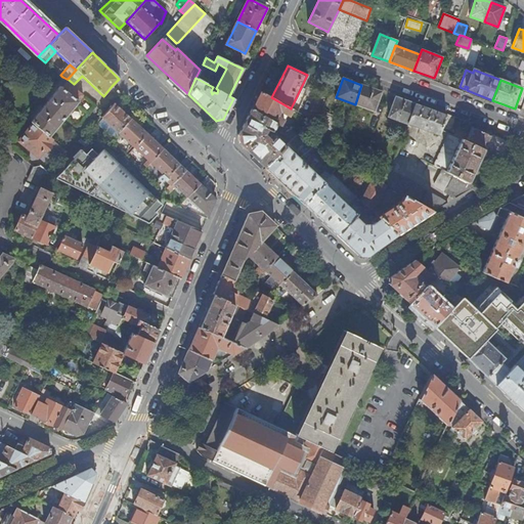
[(60,87),(32,122),(33,124),(49,137),(56,128),(83,96),(68,83),(62,88),(60,87)]
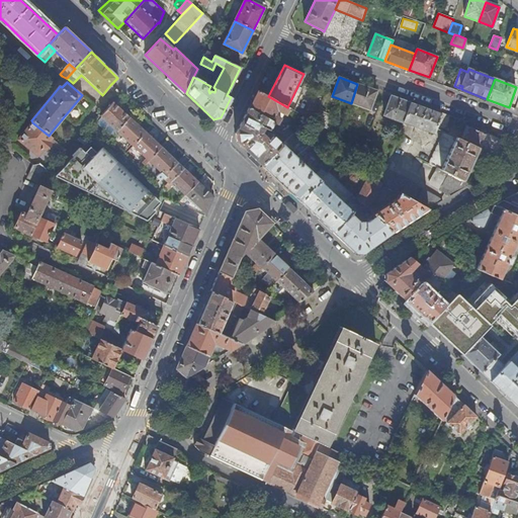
[(376,91),(357,84),(351,103),(369,110),(376,91)]
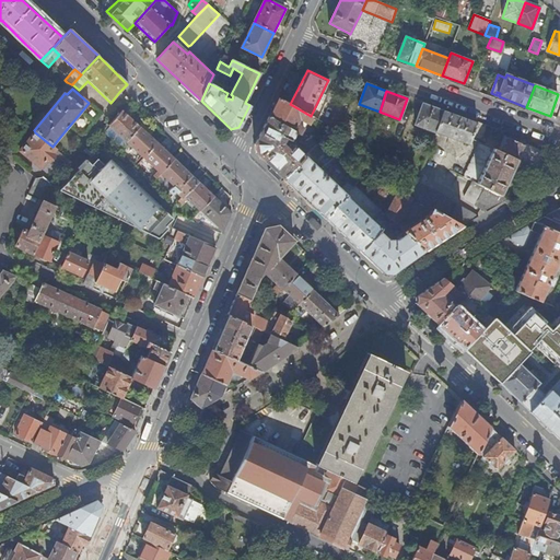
[(290,104),(278,97),(268,117),(295,131),(298,133),(300,135),(306,123),(308,125),(313,117),(311,116),(290,104)]
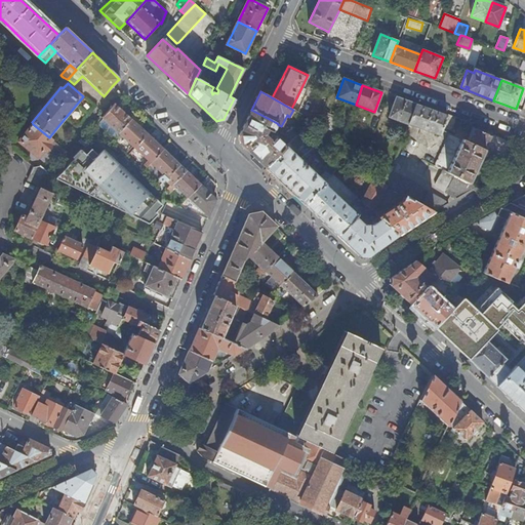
[(408,124),(415,105),(397,97),(389,117),(408,124)]
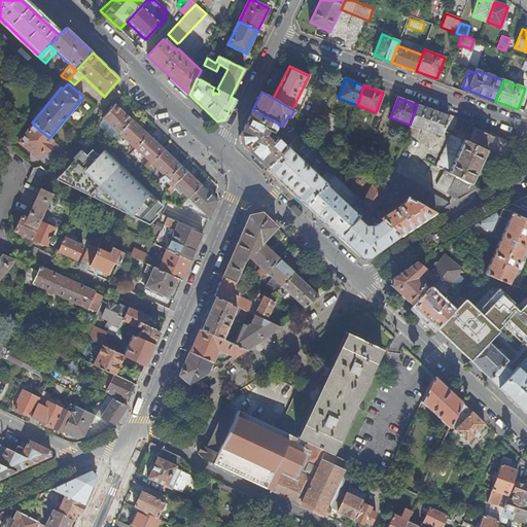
[(104,116),(102,115),(96,123),(111,138),(110,139),(112,141),(115,138),(132,120),(115,105),(104,116)]
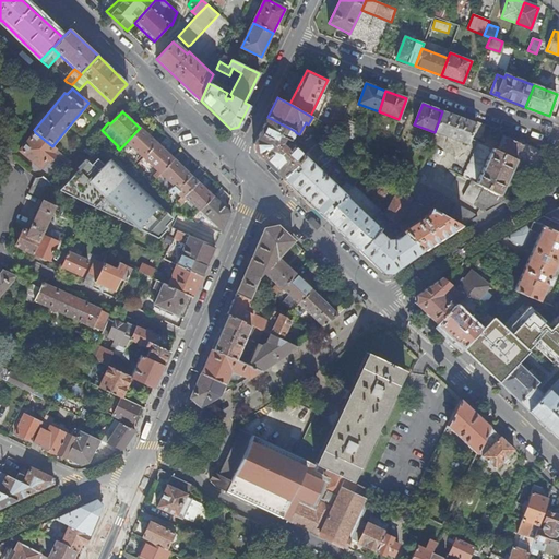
[(475,123),(442,111),(435,132),(468,144),(471,139),(475,123)]
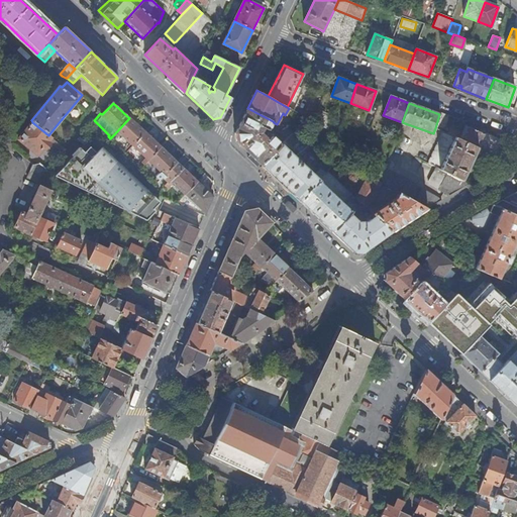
[(273,121),(247,108),(235,134),(236,141),(262,165),(281,144),(271,134),(270,135),(268,133),(266,136),(262,132),(264,127),(268,129),(273,121)]
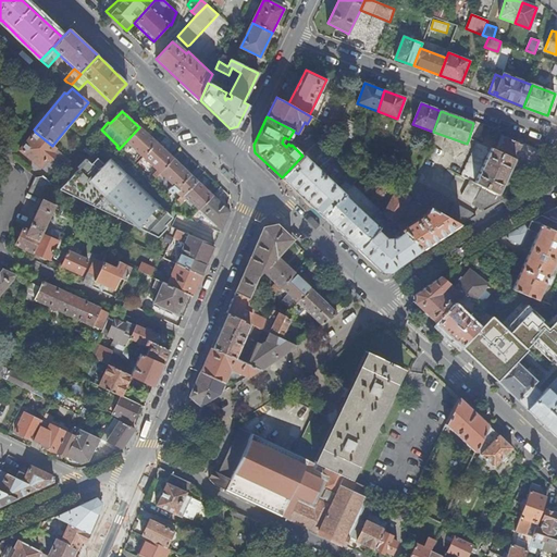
[(359,124),(343,118),(338,132),(338,133),(355,138),(359,124)]
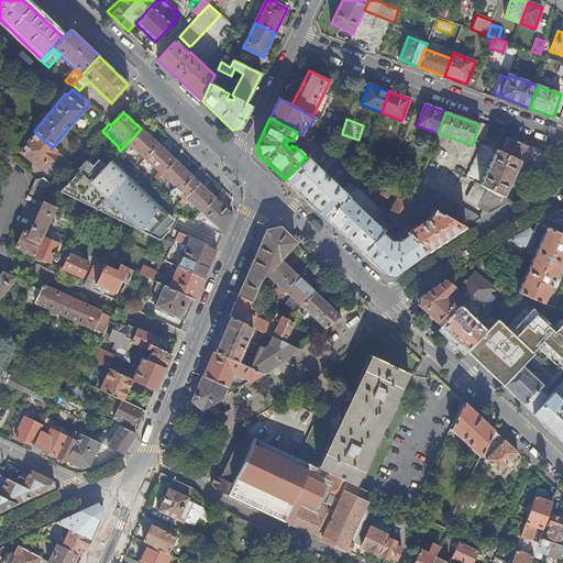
[(150,138),(141,129),(123,147),(127,150),(130,146),(141,156),(135,163),(139,166),(144,159),(152,152),(157,145),(150,138)]
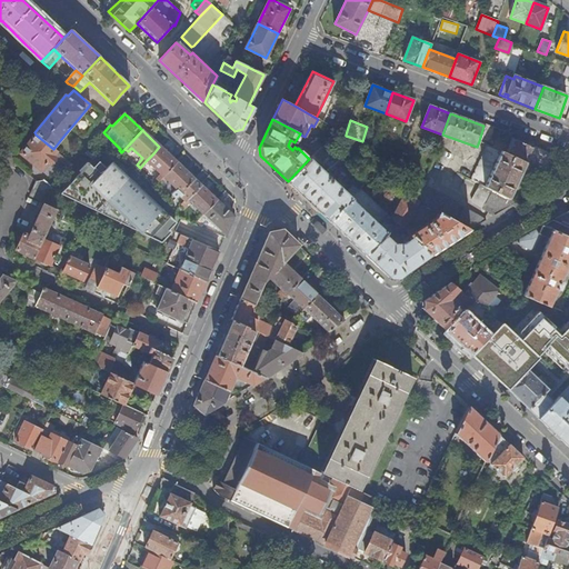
[(53,149),(36,135),(27,147),(20,153),(41,171),(48,163),(52,167),(58,160),(53,157),(53,156),(57,151),(53,149)]
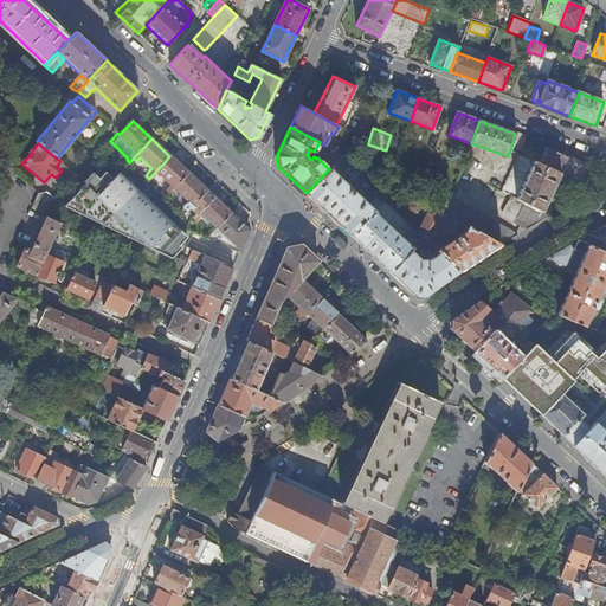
[(342,156),(324,146),(322,144),(320,149),(335,163),(342,156)]
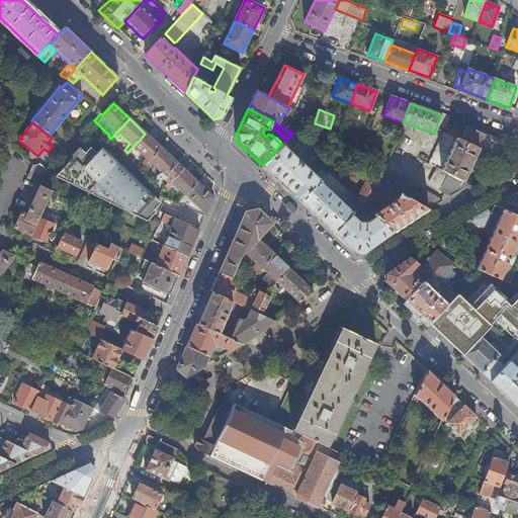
[(373,123),(370,134),(377,137),(381,125),(373,123)]
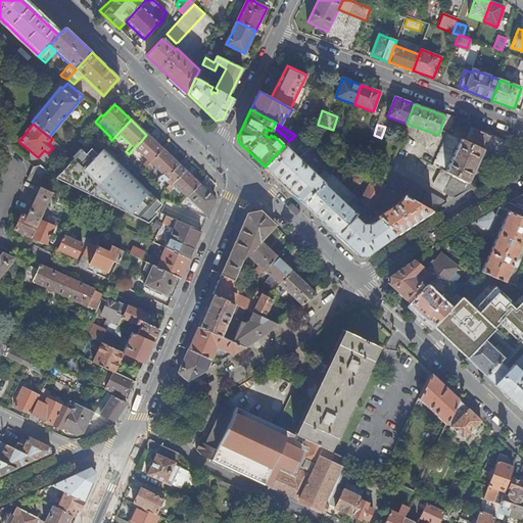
[(453,135),(483,149),(489,136),(471,127),(467,134),(456,129),(453,135)]
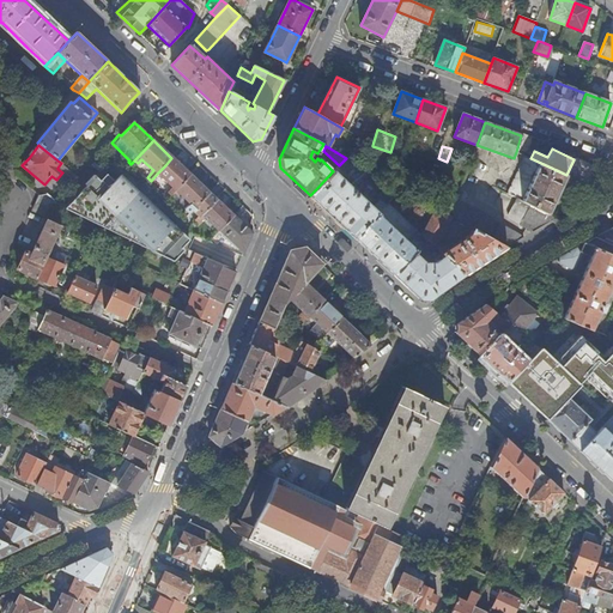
[(530,158),(525,156),(507,194),(516,199),(508,214),(509,218),(533,232),(556,219),(547,214),(566,175),(530,158)]
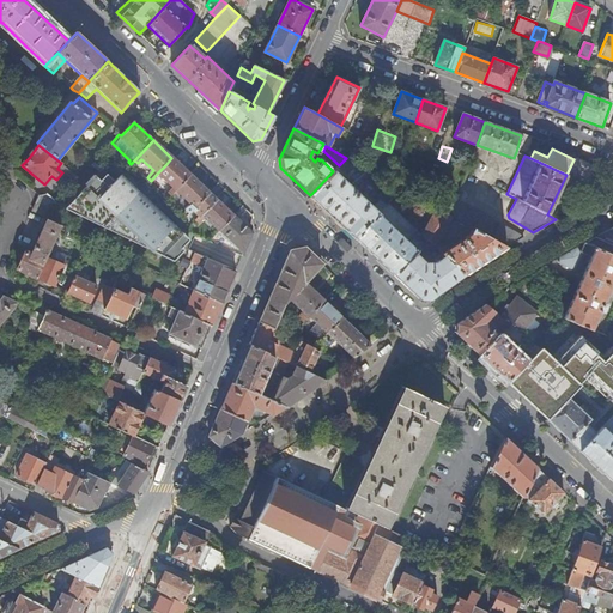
[(182,168),(171,158),(165,165),(157,174),(173,188),(168,193),(171,196),(175,192),(190,175),(182,168)]
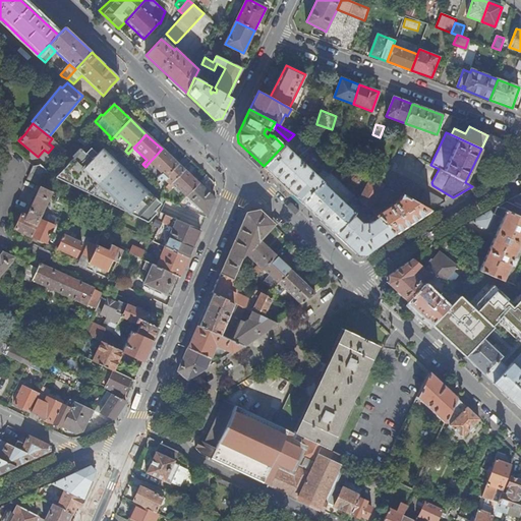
[(283,146),(264,166),(301,203),(322,181),(329,174),(324,171),(319,176),(299,159),(289,150),(293,146),(296,148),(303,138),(294,134),(288,140),(283,146)]
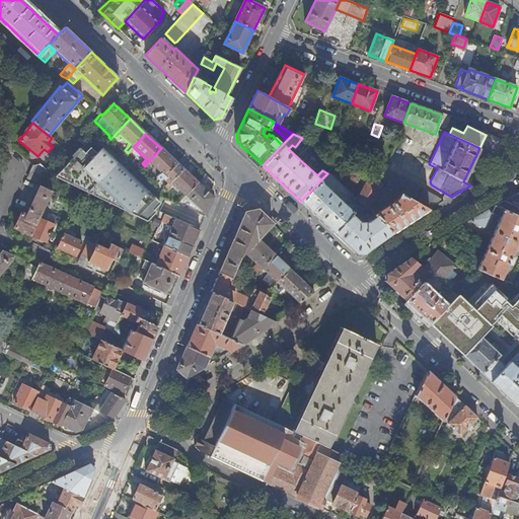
[(364,150),(368,137),(361,134),(356,147),(364,150)]
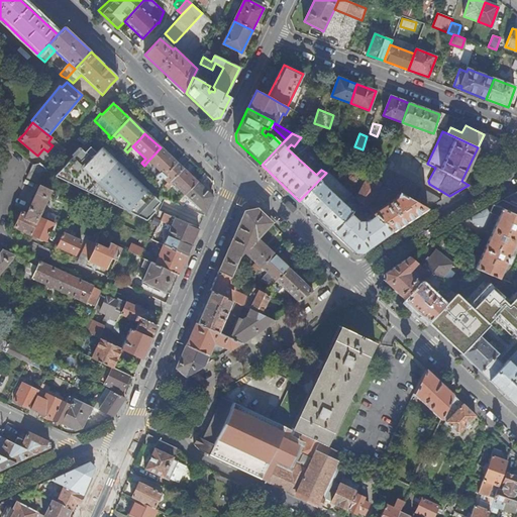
[(376,139),(367,136),(363,149),(371,152),(376,139)]
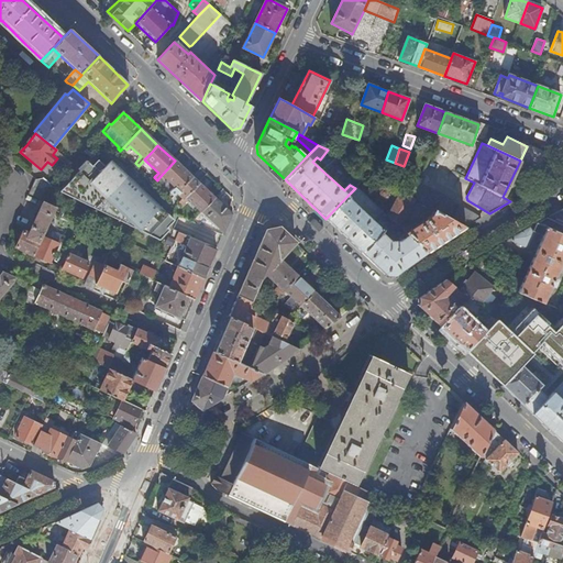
[(69,168),(73,164),(56,150),(53,154),(56,157),(69,168)]
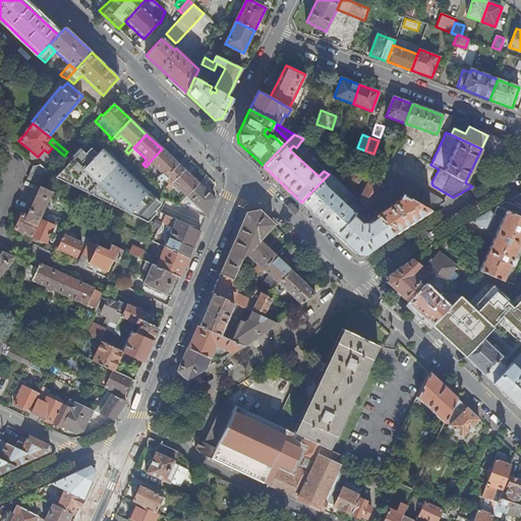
[(312,145),(307,140),(303,138),(296,148),(293,146),(289,150),(299,159),(312,145)]
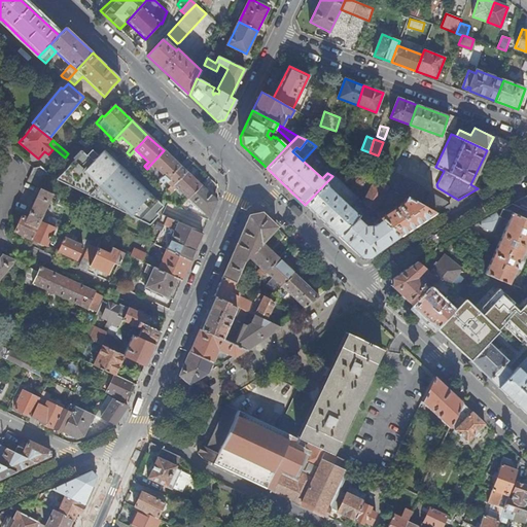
[(321,161),(326,151),(317,146),(312,155),(321,161)]
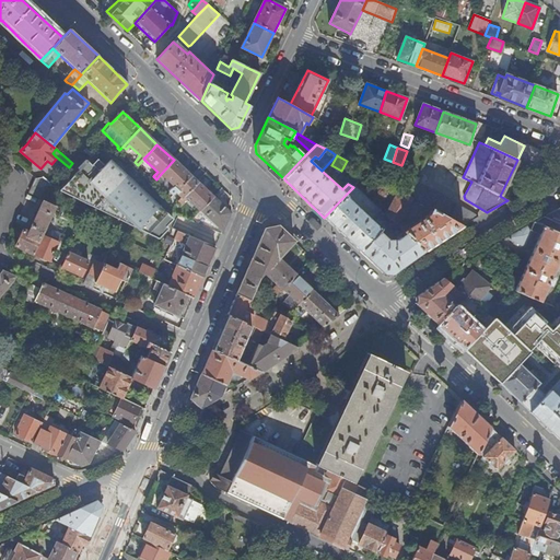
[(191,176),(174,160),(160,175),(174,187),(170,191),(173,196),(176,193),(183,185),(191,176)]
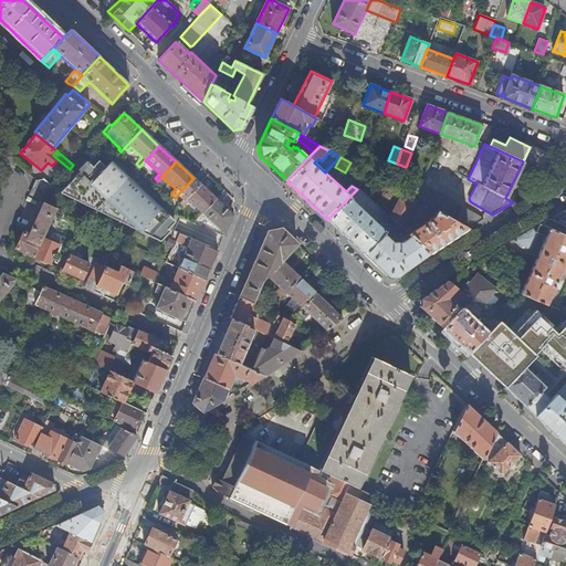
[(176,223),(111,163),(105,169),(98,164),(93,168),(88,165),(60,195),(118,223),(121,219),(161,239),(176,223)]
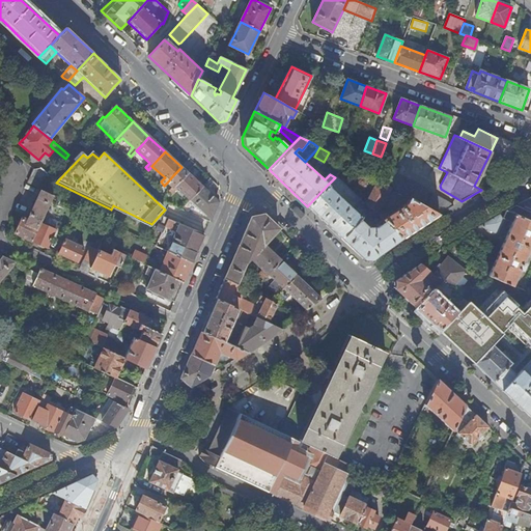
[(511,172),(523,166),(500,156),(496,165),(511,172)]
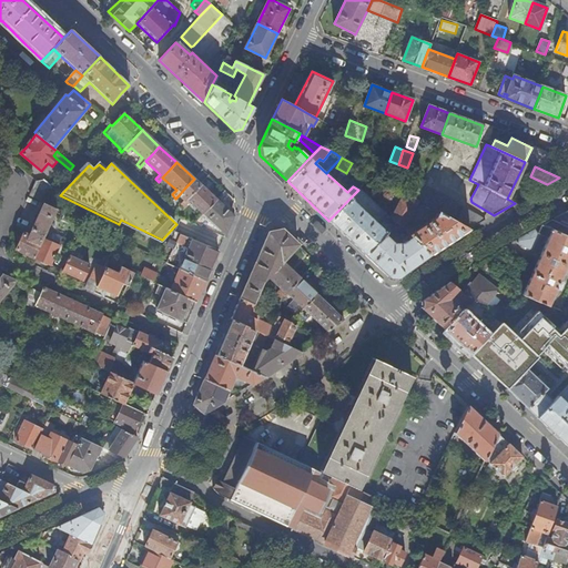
[(373,175),(364,171),(357,178),(364,184),(373,175)]
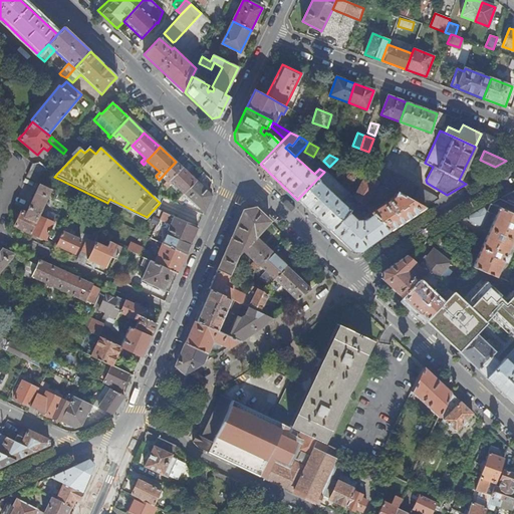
[(177,164),(176,162),(168,170),(162,177),(167,181),(163,185),(166,188),(171,183),(204,214),(212,196),(177,164)]
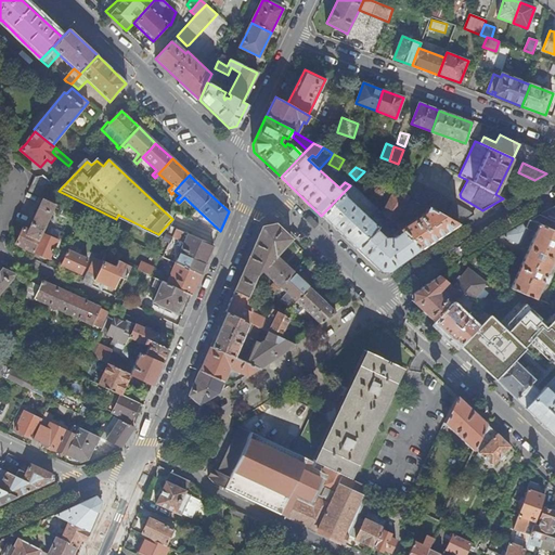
[(42,177),(36,178),(29,192),(41,197),(44,199),(50,185),(53,182),(42,177)]
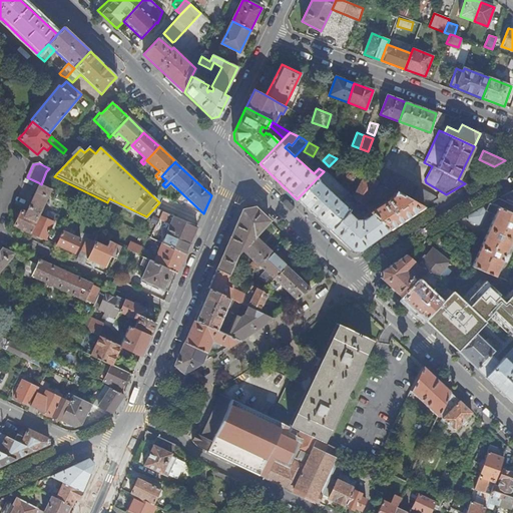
[(439,198),(382,166),(377,180),(378,181),(396,191),(424,207),(439,198)]
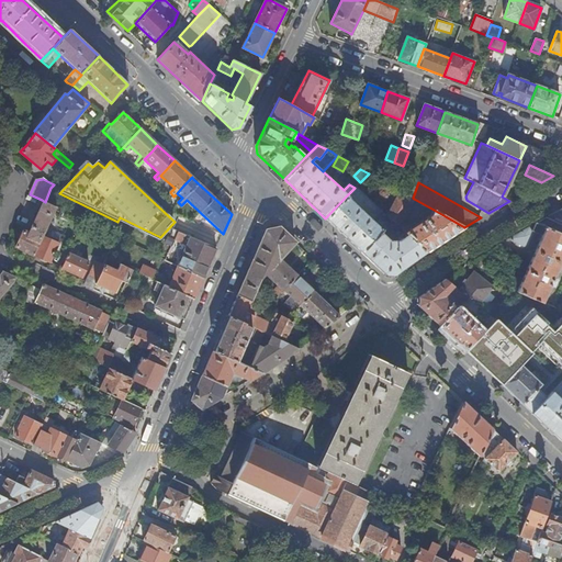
[(413,198),(400,191),(386,215),(392,220),(398,226),(406,234),(426,251),(464,227),(434,210),(430,216),(409,229),(402,221),(414,199),(413,198)]
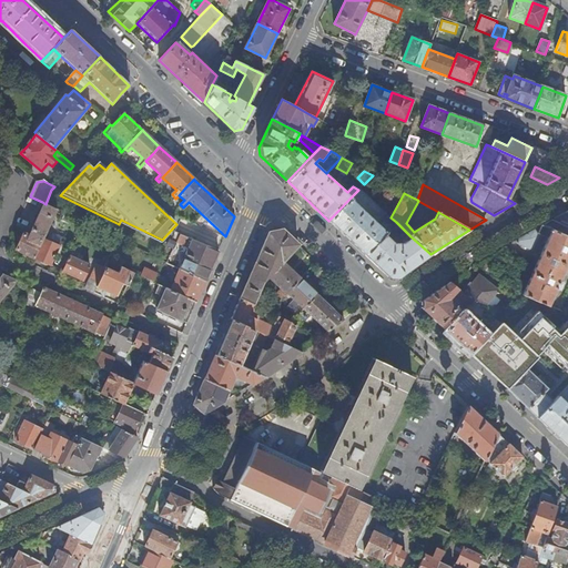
[(351,198),(328,221),(365,254),(384,234),(386,232),(351,198)]
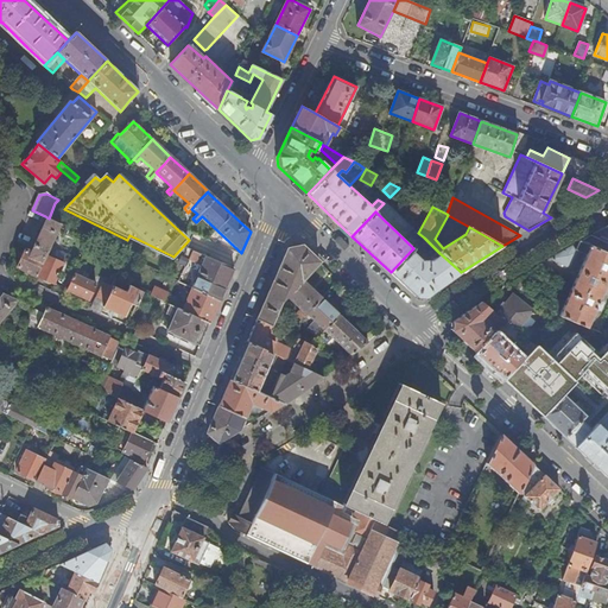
[(61,225),(49,219),(45,216),(29,252),(25,249),(17,267),(33,276),(37,277),(46,257),(61,225)]
